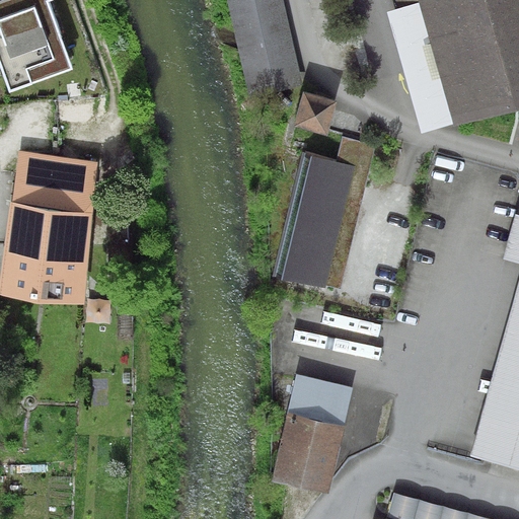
[(0,0),(0,51),(11,80),(72,58),(50,0),(0,0)]
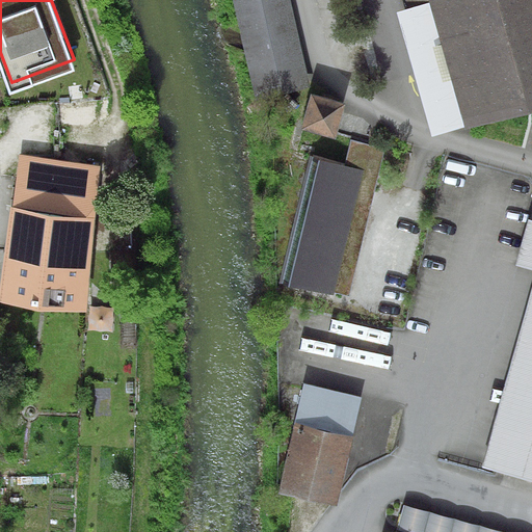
[(290,0),(233,0),(256,100),(311,87),(290,0)]
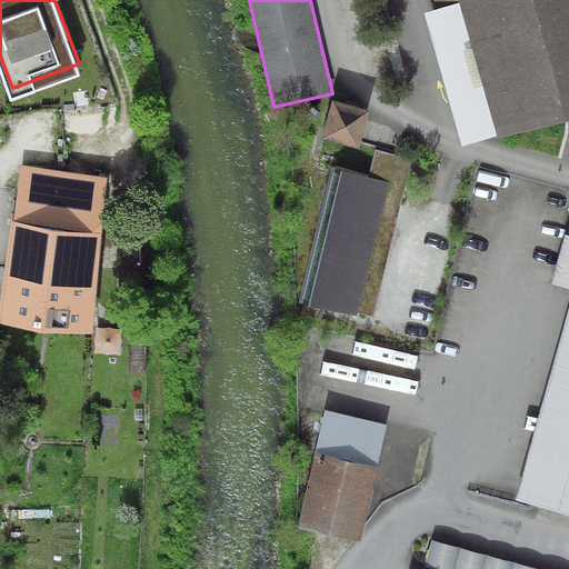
[(568,0),(458,0),(459,2),(497,135),(498,138),(568,118),(568,0)]
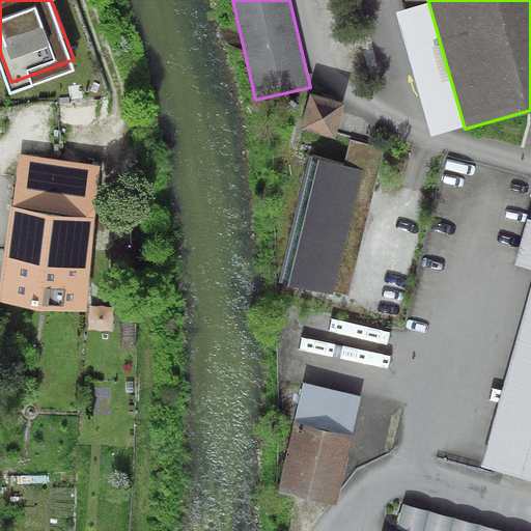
[(464,126),(428,2),(407,8),(395,12),(428,135),(464,126)]
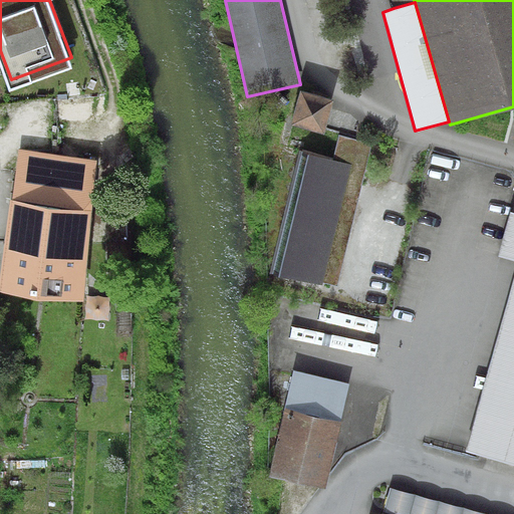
[(300,90),(291,124),(324,135),(334,100),(300,90)]
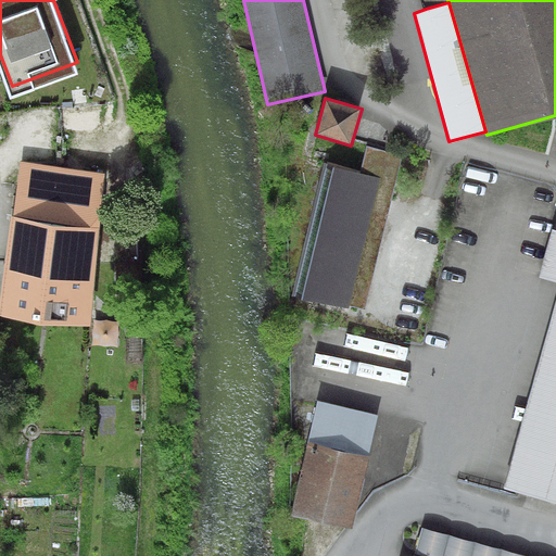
[(359,171),(325,162),(292,294),(366,313),(404,154),(366,144),(359,171)]
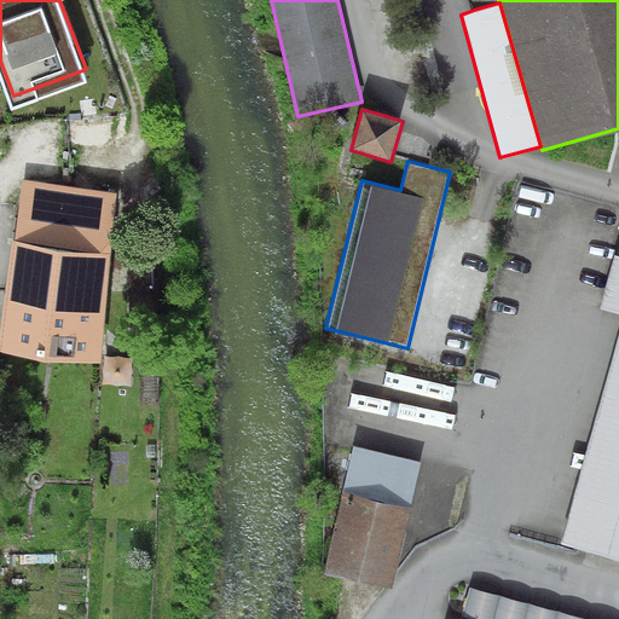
[(113,185),(28,175),(22,227),(106,237),(113,185)]
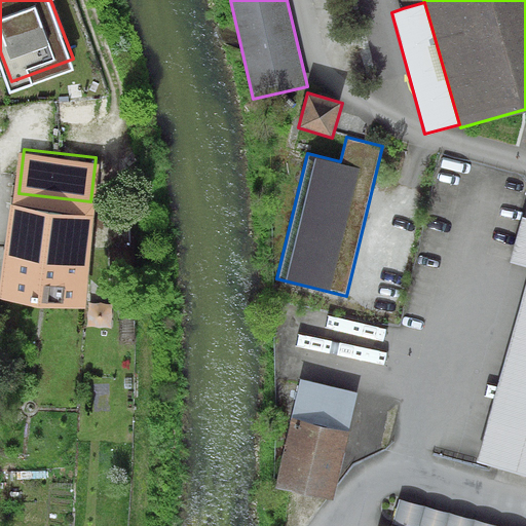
[(91,210),(14,202),(6,286),(83,294),(91,210)]
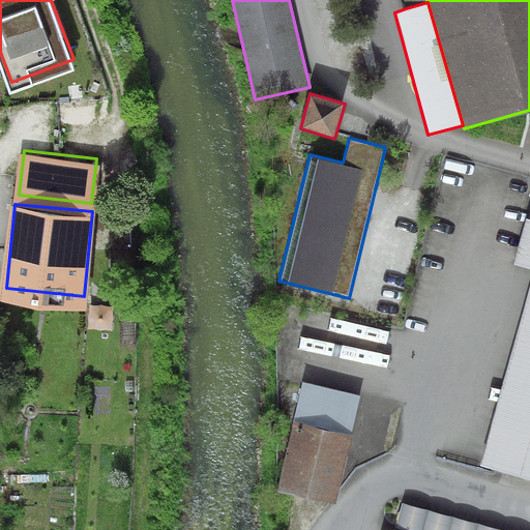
[(529,218),(527,217),(513,265),(529,270),(529,218)]
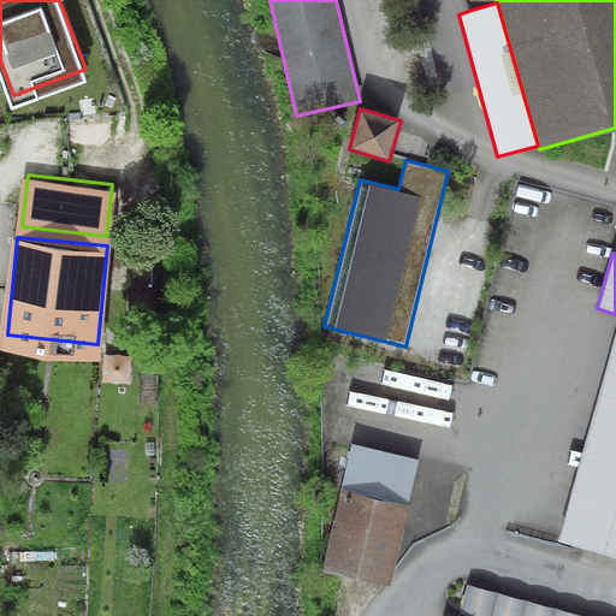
[(615,333),(556,540),(615,557),(615,333)]
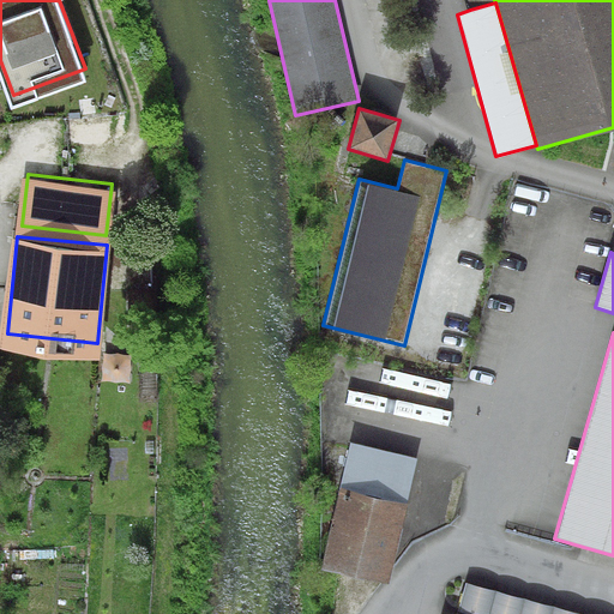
[(101,353),(100,381),(128,384),(131,355),(101,353)]
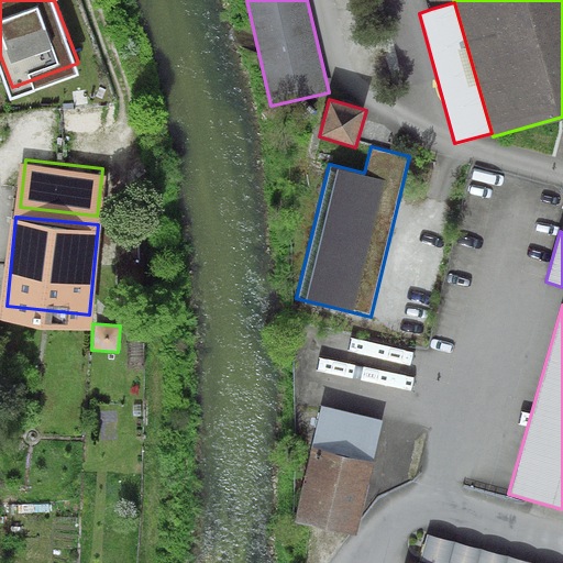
[(384,421),(323,407),(298,522),(357,537),(384,421)]
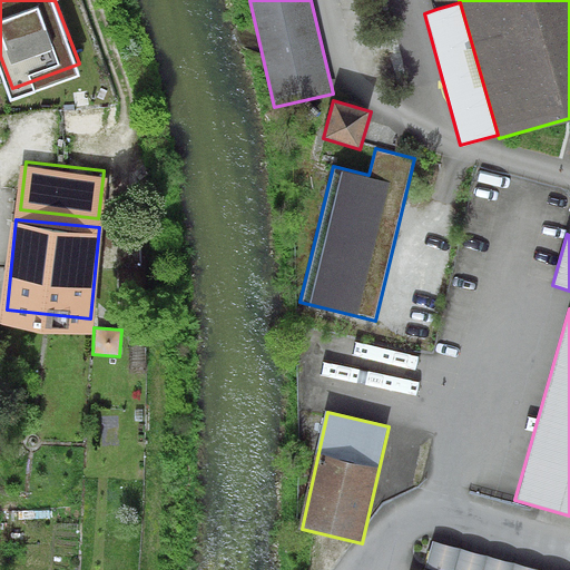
[(540,569),(434,541),(425,569),(540,569)]
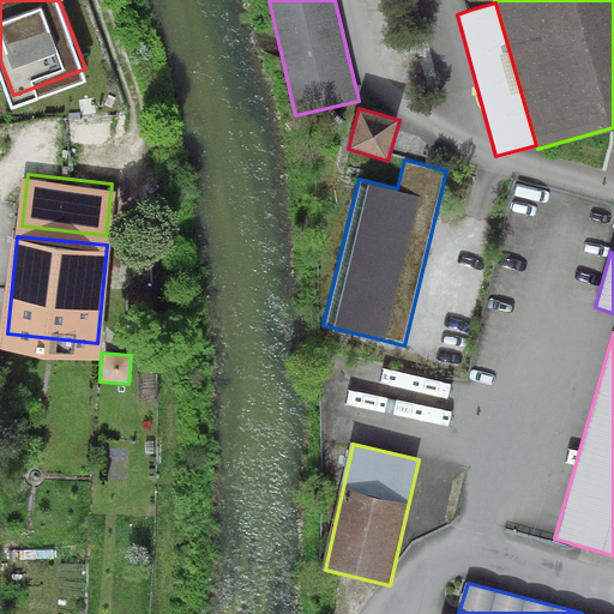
All buildings are outlined.
